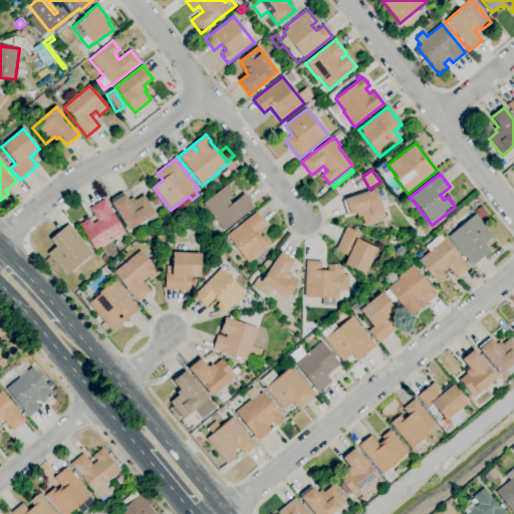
[(211,185),(209,182),(217,175),(219,178),(211,185)]
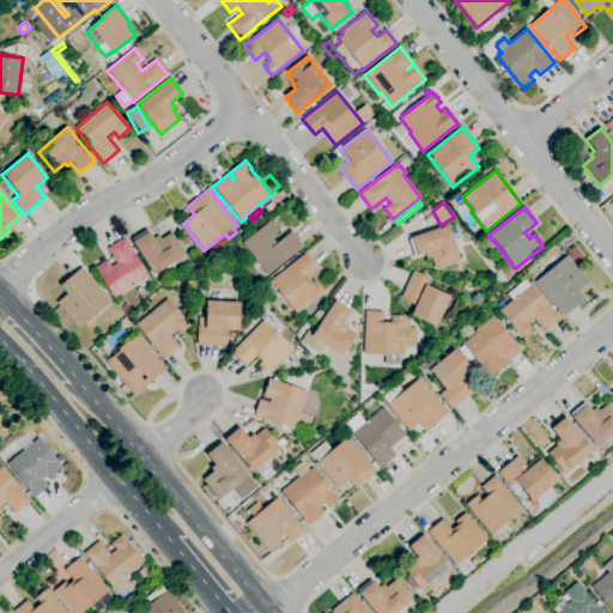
[(267,275),(242,243),(269,222),(278,231),(269,237),(275,244),(291,232),(303,248),(267,275)]
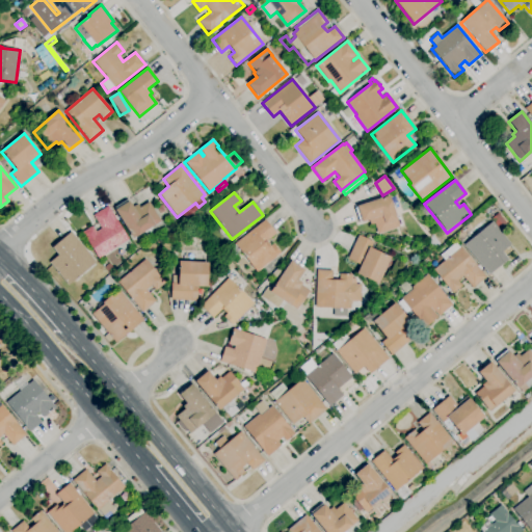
[(377,235),(374,223),(370,224),(369,220),(362,222),(362,221),(360,222),(355,209),(356,208),(356,207),(389,196),(399,228),(377,235)]
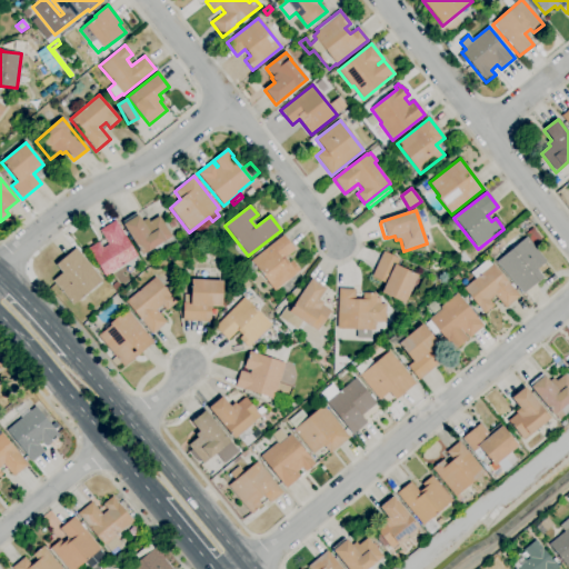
[(142,256),(122,225),(123,225),(122,222),(136,213),(141,222),(147,219),(149,222),(159,217),(172,237),(165,242),(163,241),(142,256)]
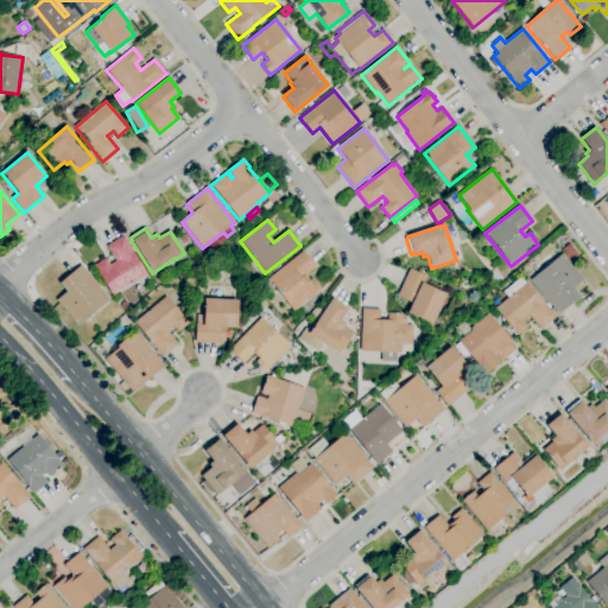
[(112,297),(97,274),(99,273),(94,266),(105,259),(109,266),(116,261),(107,247),(122,236),(133,252),(146,274),(112,297)]
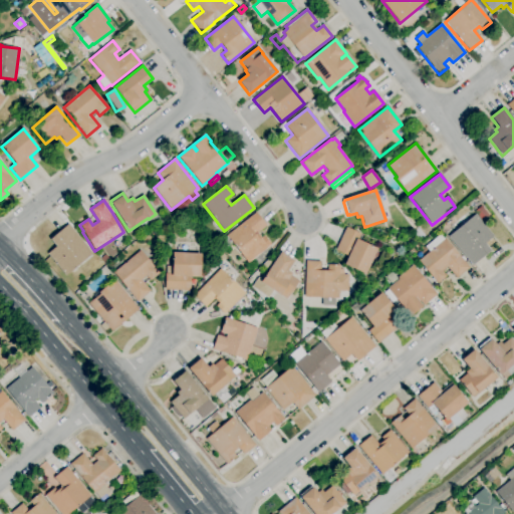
[(482,222),(474,212),(481,206),(489,216),(482,222)]
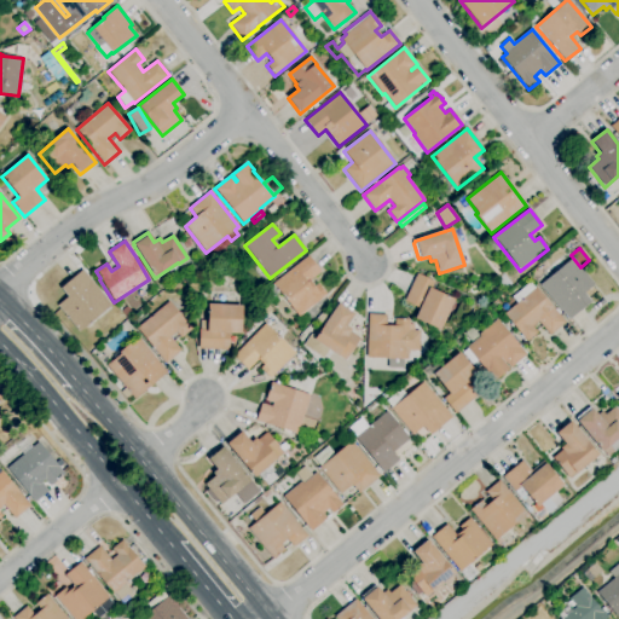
[(299,317),(279,293),(273,298),(267,290),(273,285),(272,284),(308,256),(320,272),(310,281),(314,287),(318,284),(327,295),(299,317)]
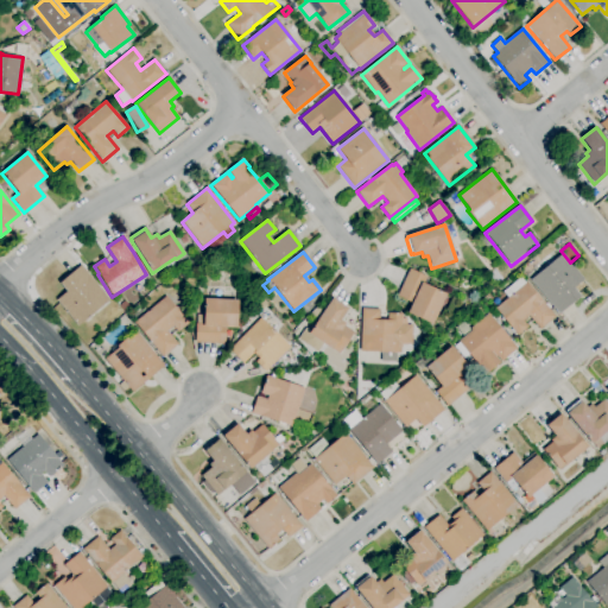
[(559,315),(531,280),(562,253),(583,279),(574,289),(580,297),(559,315)]
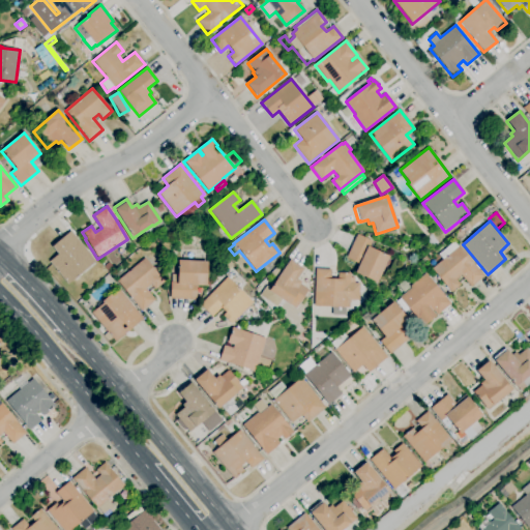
[(67,285),(49,262),(58,255),(52,247),(70,231),(95,262),(67,285)]
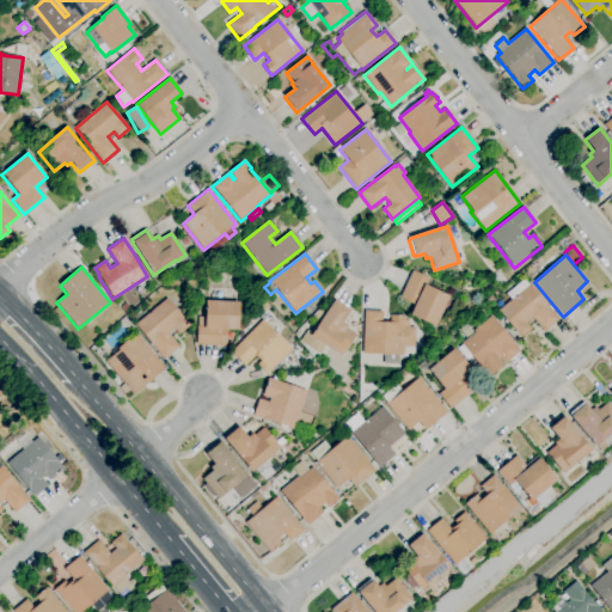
[(435,328),(410,316),(415,305),(399,299),(412,271),(429,279),(426,286),(448,297),(435,328)]
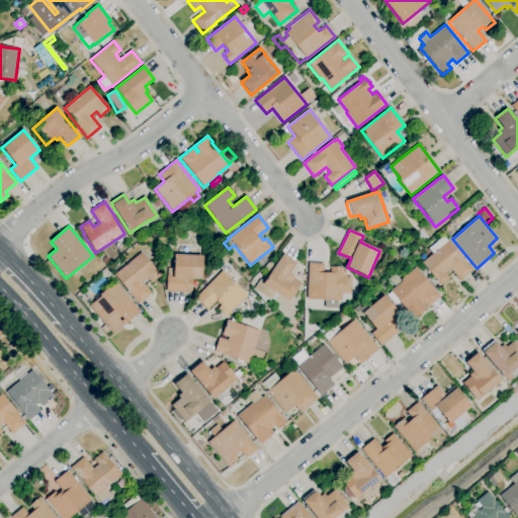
[(441,286),(422,263),(432,254),(428,249),(443,237),(447,242),(448,241),(472,270),(459,281),(450,269),(445,273),(449,279),(441,286)]
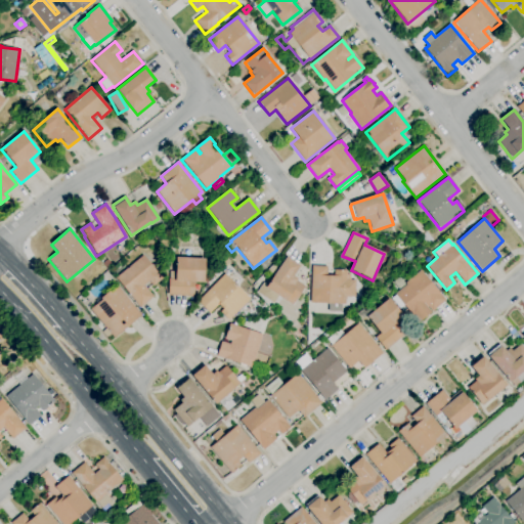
[(140,308),(116,278),(142,256),(162,279),(154,287),(148,281),(143,286),(154,297),(140,308)]
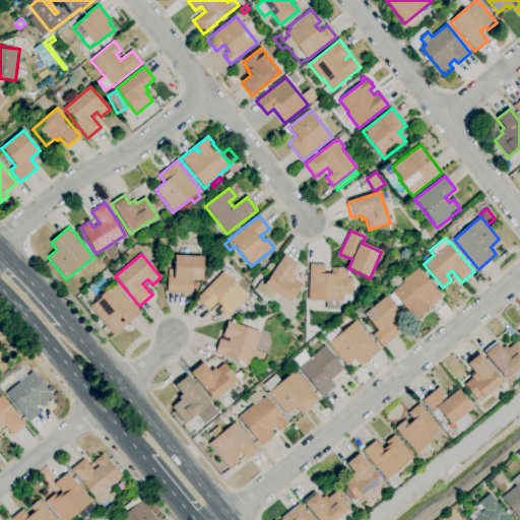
[(289,304),(283,300),(263,286),(283,255),(297,264),(290,274),(295,277),(294,279),(302,284),(289,304)]
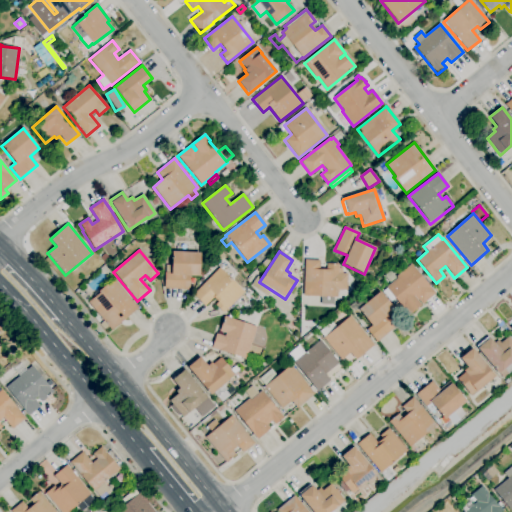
[(189,290),(164,289),(165,273),(171,273),(172,252),(200,253),(199,276),(190,276),(189,290)]
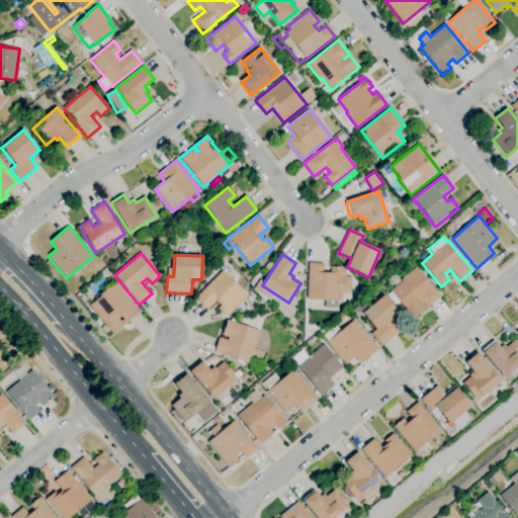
[(339,309),(324,309),(325,300),(307,299),(308,263),(323,264),(323,273),(330,273),(330,267),(342,268),(342,277),(351,277),(350,294),(341,294),(341,301),(340,301),(339,309)]
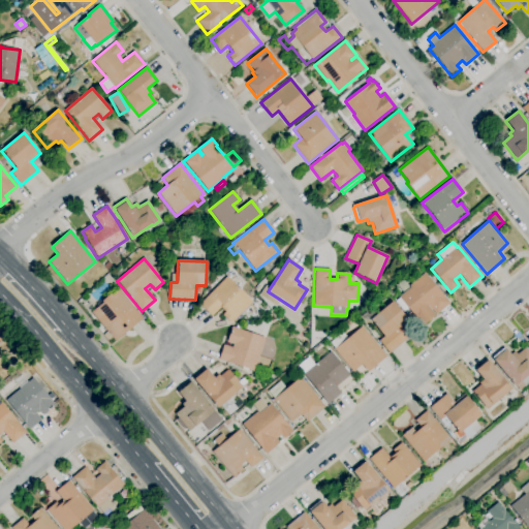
[(423,327),(398,298),(403,293),(397,285),(403,280),(408,286),(425,274),(449,304),(436,315),(432,310),(431,311),(435,315),(423,327)]
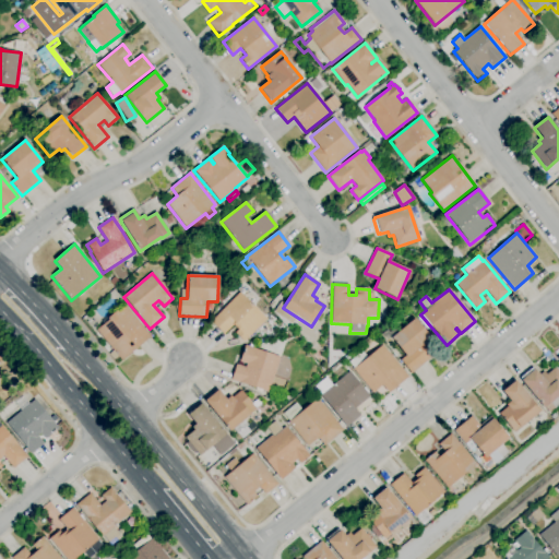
[(244,342),(235,333),(237,331),(233,325),(224,334),(211,321),(239,293),(266,320),(244,342)]
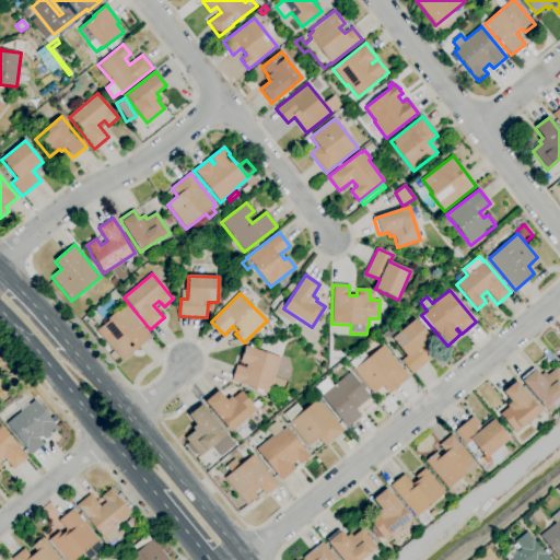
[(391,310),(386,305),(391,301),(395,306),(391,310)]
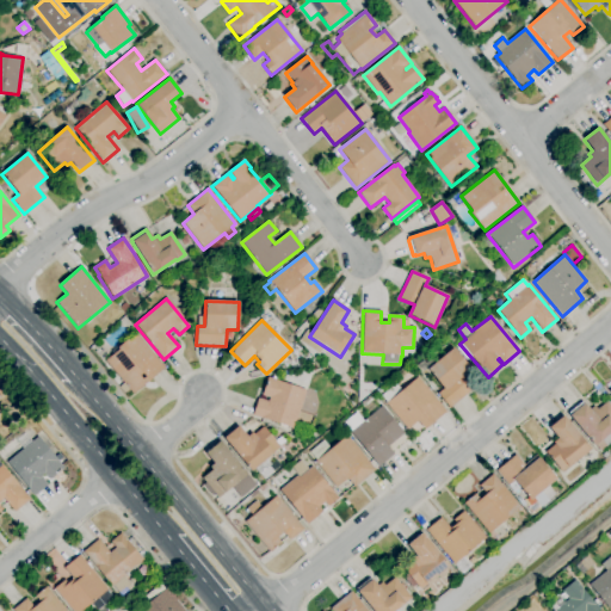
[(133,394),(129,390),(124,394),(119,388),(123,383),(105,362),(118,350),(117,347),(135,332),(165,368),(133,394)]
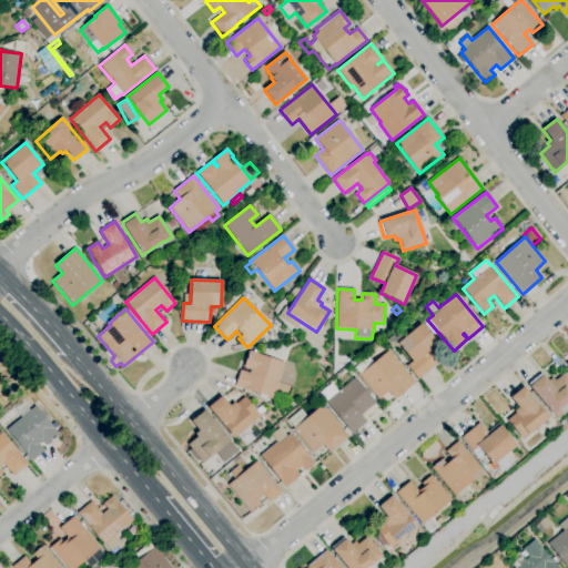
[(417,381),(406,366),(412,362),(395,342),(392,345),(387,341),(393,335),(395,338),(402,333),(403,334),(405,332),(407,335),(421,324),(437,344),(429,350),(439,362),(417,381)]
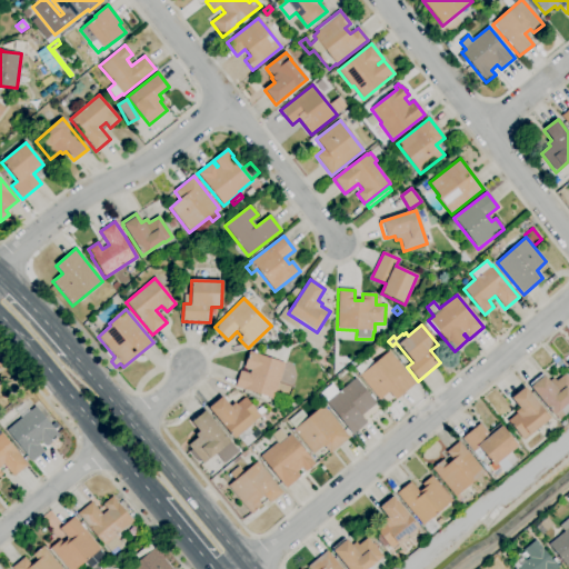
[(272,400),(235,387),(240,371),(249,375),(250,371),(243,369),(249,351),(285,363),(272,400)]
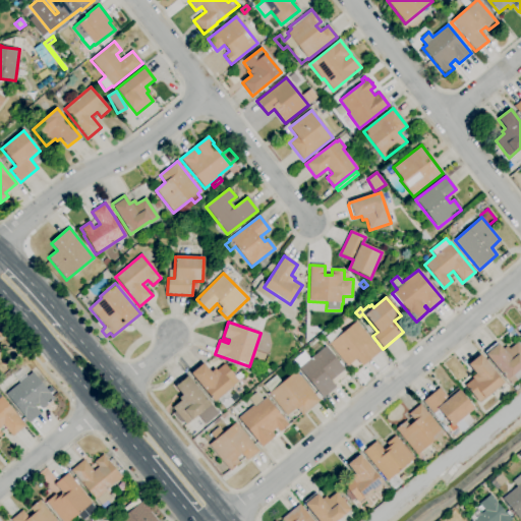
[(362,366),(355,359),(347,366),(329,344),(330,344),(321,333),(325,330),(329,334),(337,327),(342,334),(356,322),(381,351),(362,366)]
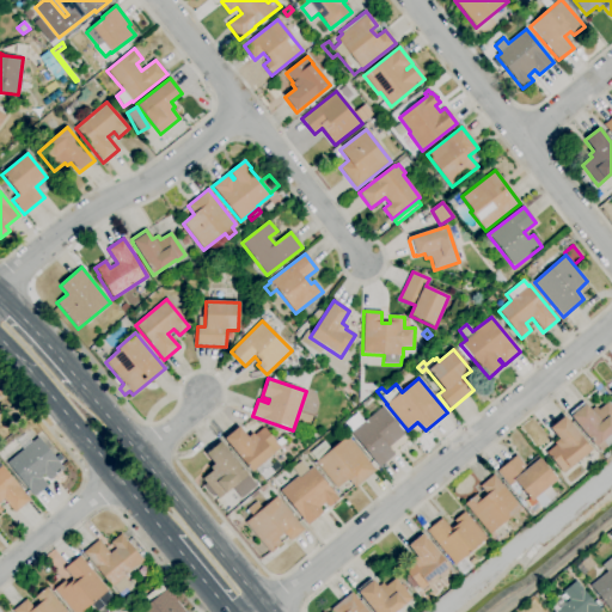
[(601,452),(595,446),(595,447),(569,415),(582,403),(583,405),(585,404),(591,411),(595,407),(598,410),(607,403),(611,408),(611,432),(601,441),(606,447),(601,452)]
